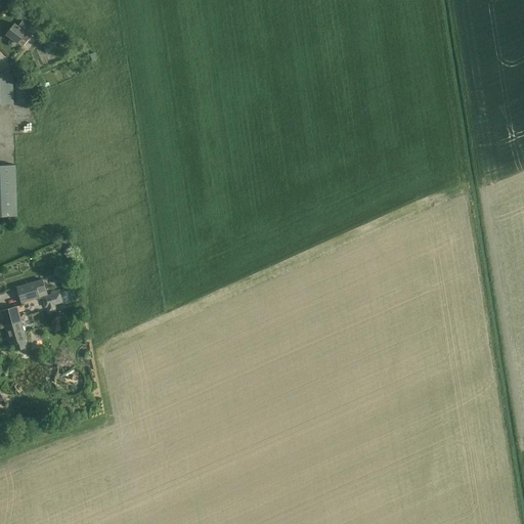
[(15,24),(6,35),(11,39),(8,42),(9,45),(11,47),(14,47),(17,43),(23,48),(35,32),(29,27),(30,26),(23,20),(18,27),(15,24)]
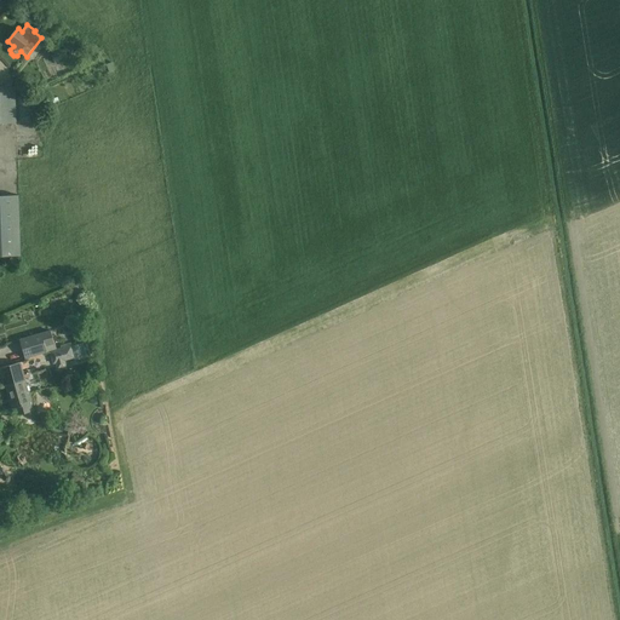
[(0,124),(16,124),(15,99),(15,87),(0,87),(0,124)]
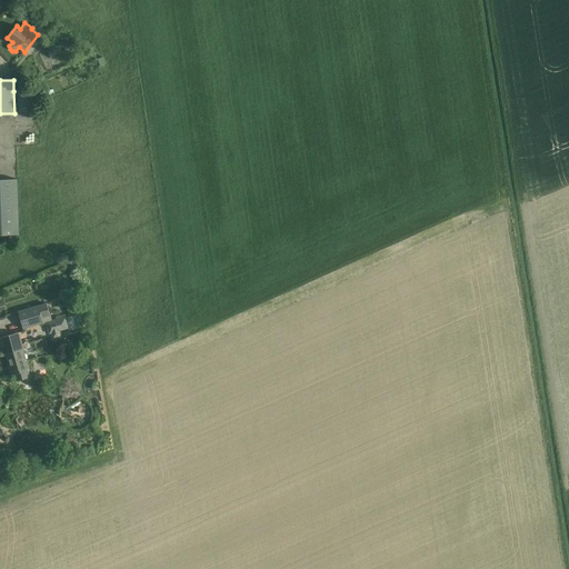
[(17,89),(18,113),(33,113),(32,88),(17,89)]
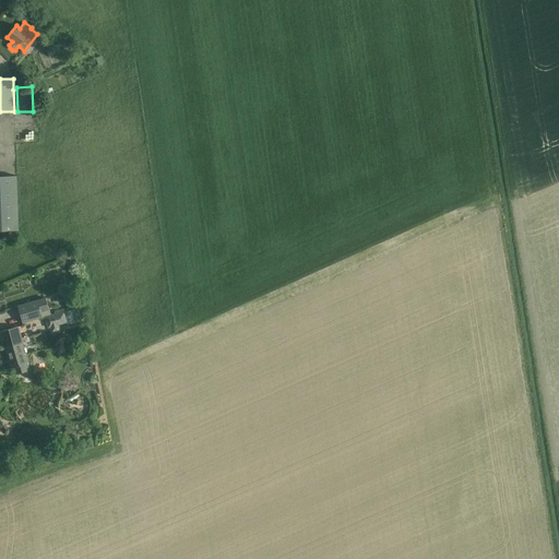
[(0,176),(0,230),(19,230),(16,176),(0,176)]
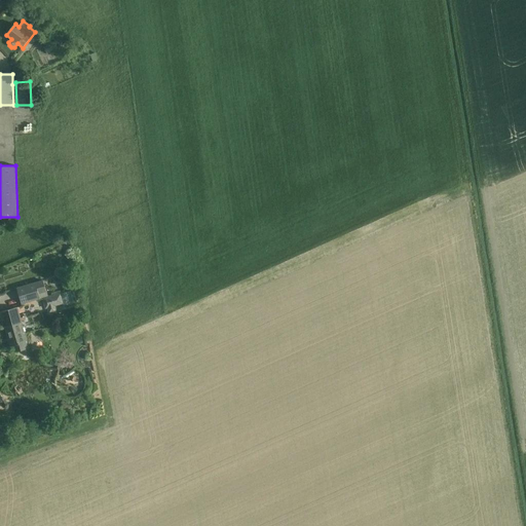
[(21,304),(36,300),(47,297),(43,282),(16,289),(21,304)]
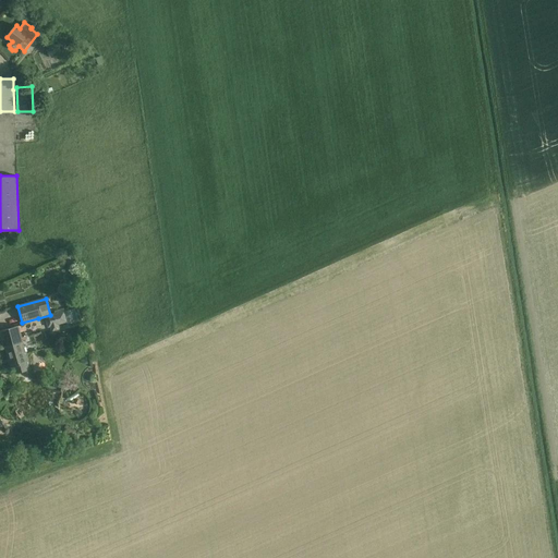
[(64,312),(46,317),(48,328),(51,327),(52,332),(60,330),(59,325),(68,323),(64,312)]
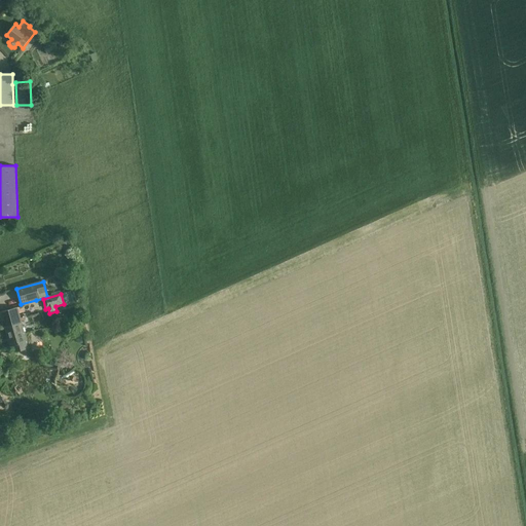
[(17,351),(29,348),(28,346),(27,341),(25,333),(27,333),(25,326),(23,326),(22,321),(26,320),(22,306),(1,311),(0,311),(4,328),(6,327),(9,337),(7,338),(9,343),(11,342),(12,346),(16,345),(17,351)]
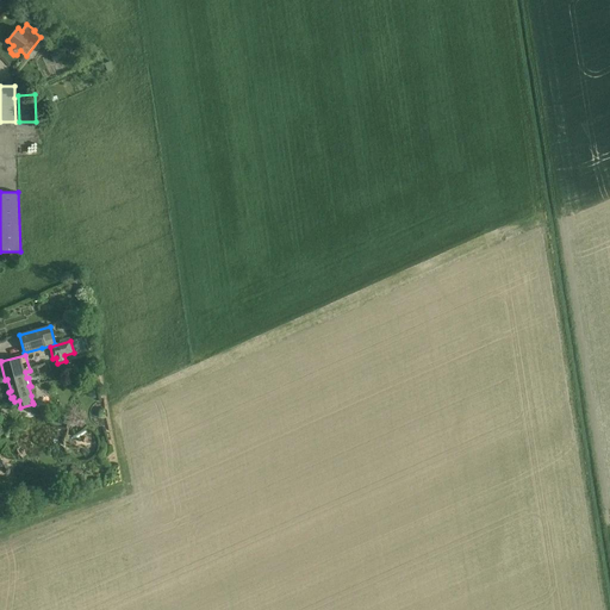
All buildings are outlined.
